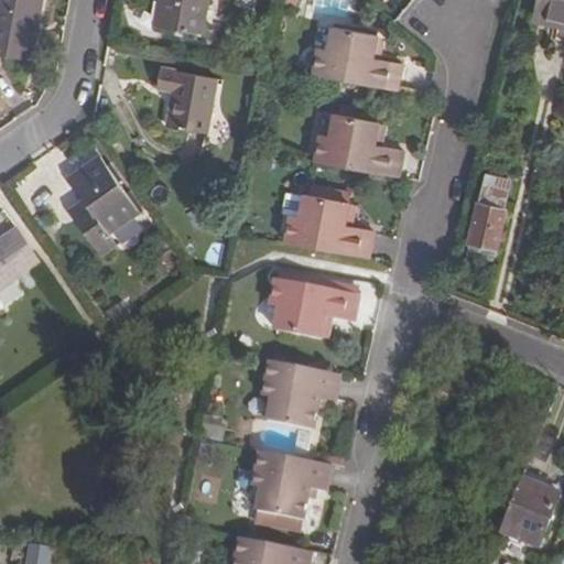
[(38,0),(0,0),(0,55),(29,60),(38,0)]
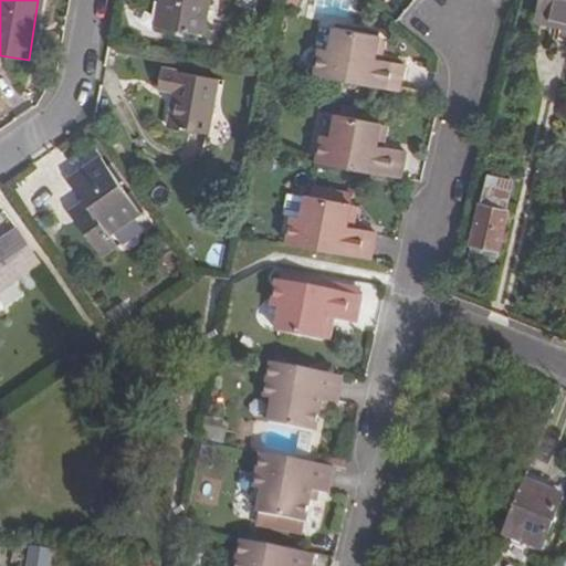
[(200,33),(206,0),(159,0),(155,25),(200,33)]
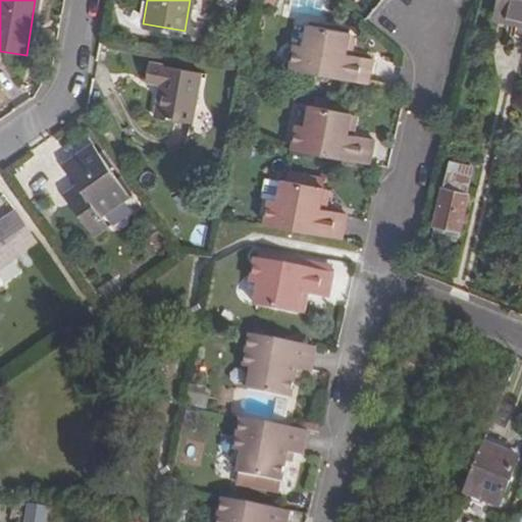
[(521,0),(496,0),(493,11),(521,17),(521,0)]
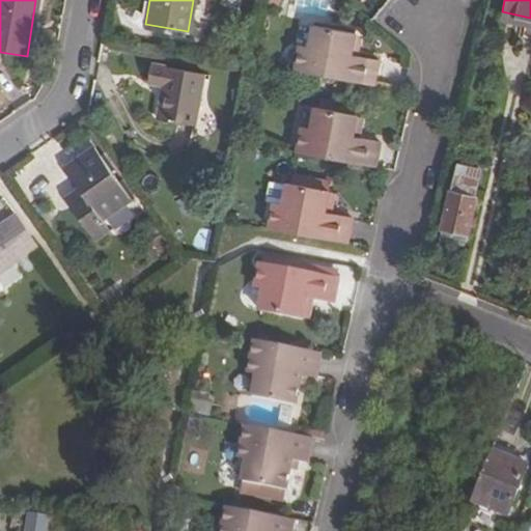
[(530,18),(502,11),(500,19),(530,25),(530,18)]
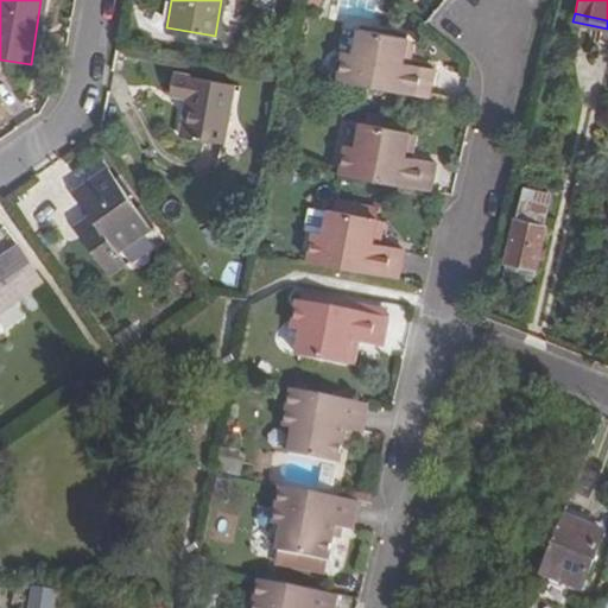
[(399,63),(404,38),(356,29),(352,55),(346,81),(429,97),(435,69),(407,64),(399,63)]
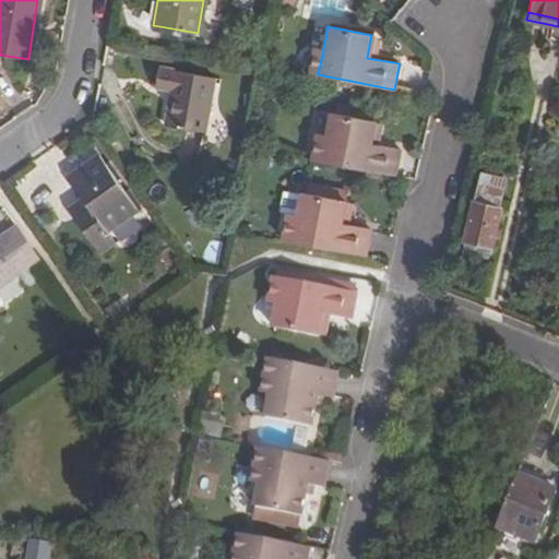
[(367,58),(375,59),(380,36),(371,35),(367,58)]
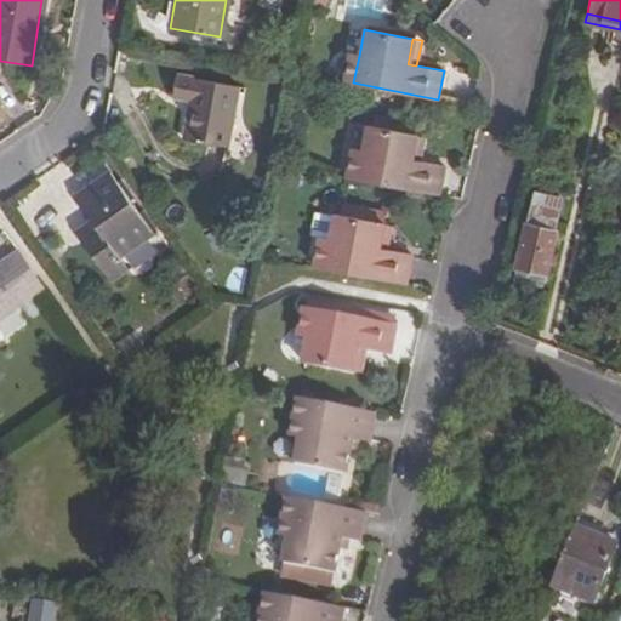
[(353,83),(359,56),(348,53),(343,80),(353,83)]
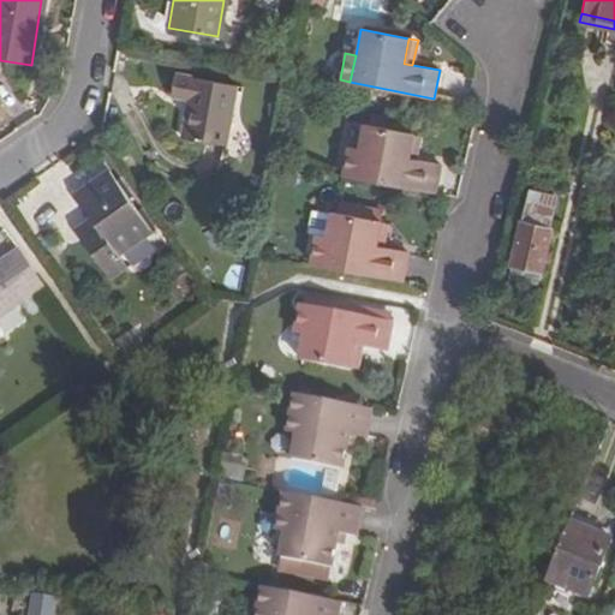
[(232,85),(173,76),(169,96),(187,100),(180,135),(222,142),(232,85)]
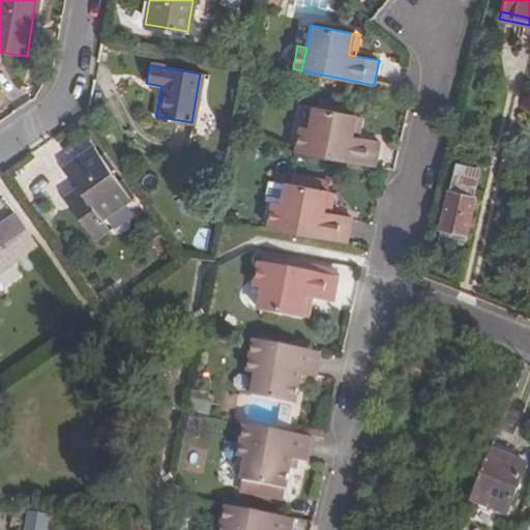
[(320,108),(346,113),(348,104),(322,98),(320,108)]
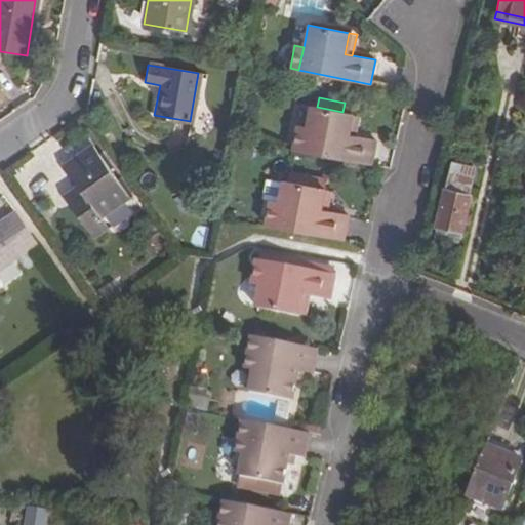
[(348,135),(352,114),(342,112),(317,107),(311,106),(307,127),(301,152),(370,165),(374,140),(356,136),(348,135)]
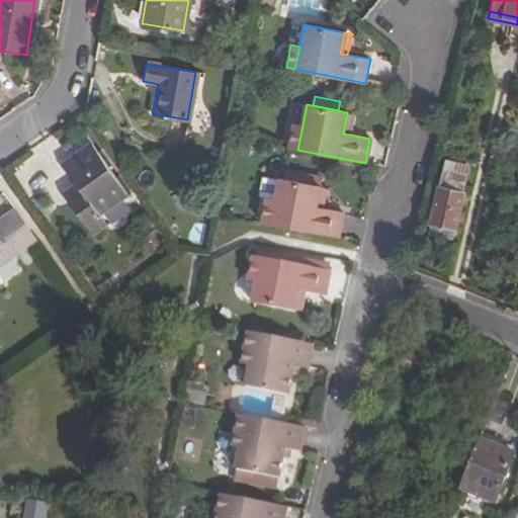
[(343,134),(351,135),(354,113),(347,112),(343,134)]
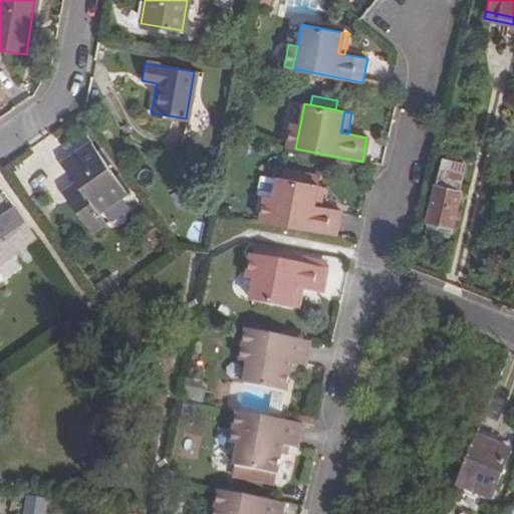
[(295,149),(300,124),(291,121),(287,147),(295,149)]
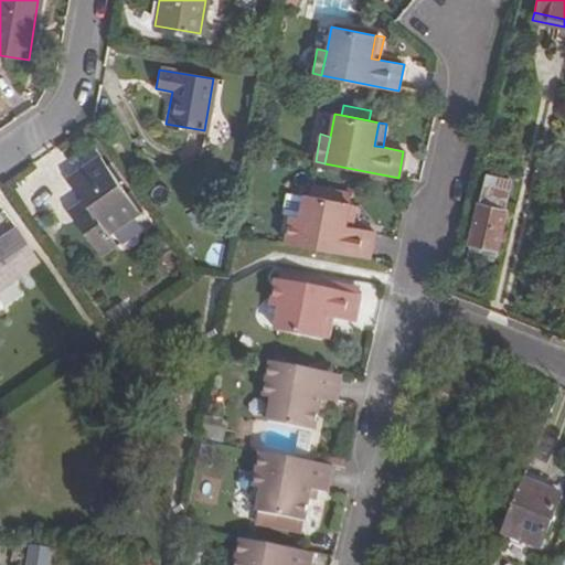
[(88,209),(74,220),(99,256),(113,246),(104,234),(137,210),(97,155),(66,177),(83,201),(88,209)]
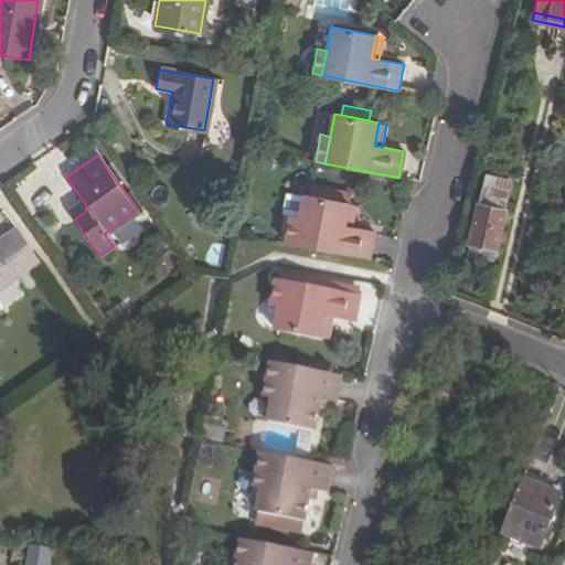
[(477,201),(504,208),(510,182),(482,176),(477,201)]
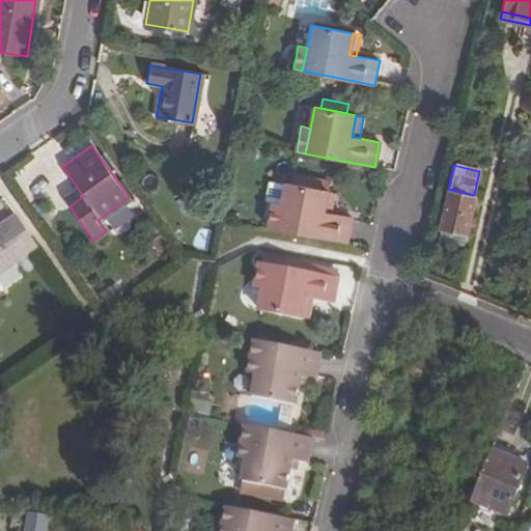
[(294,183),(326,189),(328,180),(295,174),(294,183)]
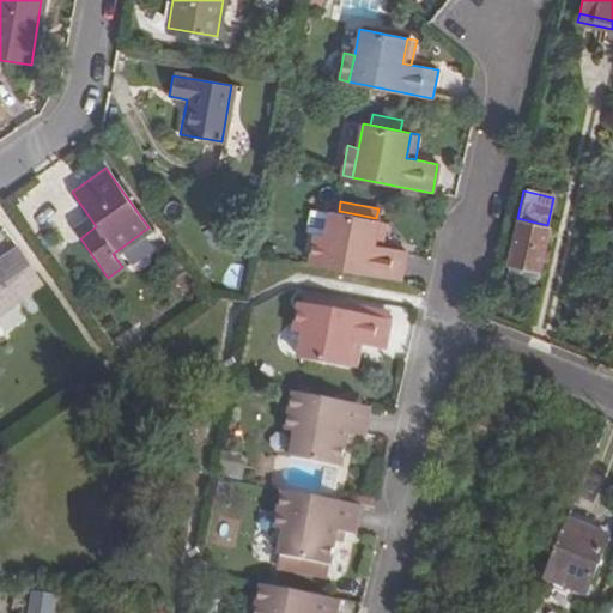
[(314,208),(309,231),(316,232),(329,235),(323,265),(402,280),(407,249),(384,246),(376,243),(380,219),(376,218),(339,211),(334,210),(333,212),(314,208)]
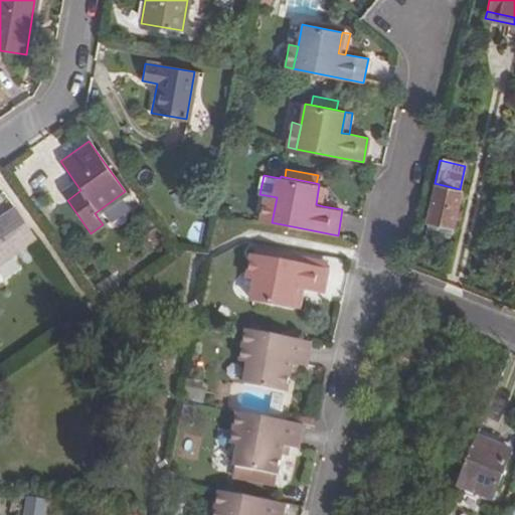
[(61,193),(67,200),(80,190),(75,183),(61,193)]
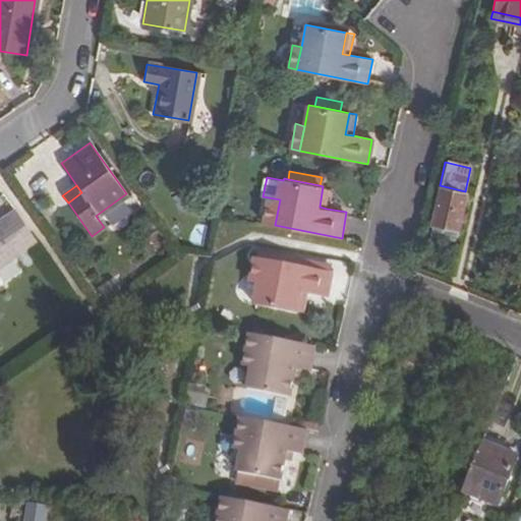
[(457,229),(465,191),(440,185),(431,223),(457,229)]
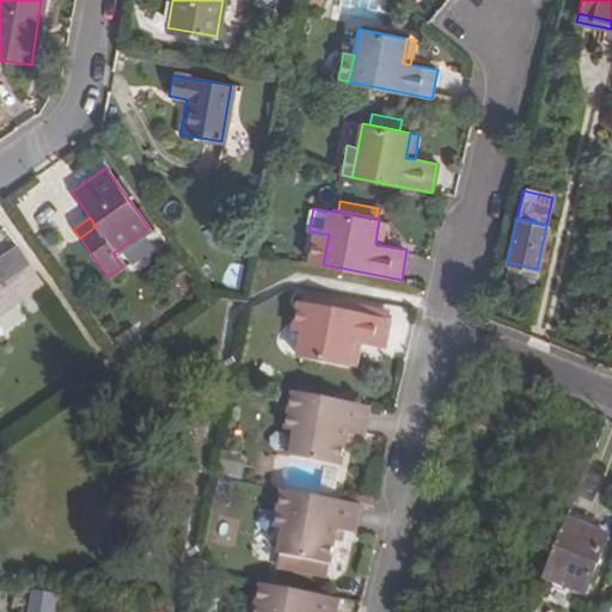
[(375,243),(384,245),(389,220),(379,219),(375,243)]
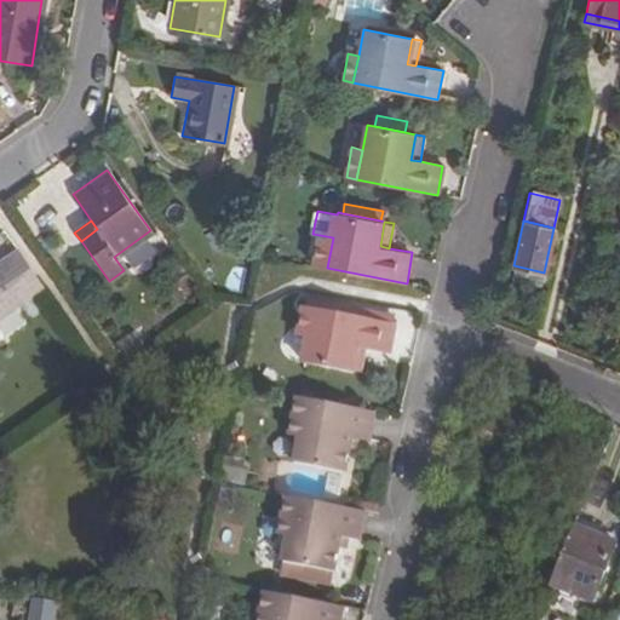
[(327,268),(333,237),(320,235),(315,265),(327,268)]
